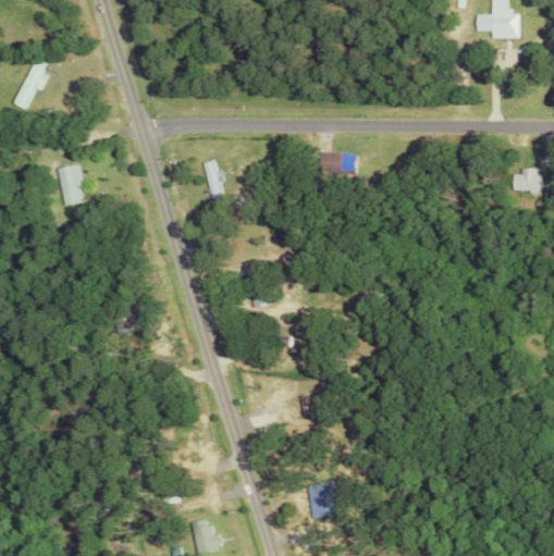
[(519,37),(519,10),(492,11),(492,15),(477,15),(477,31),(493,31),(493,38),(519,37)]
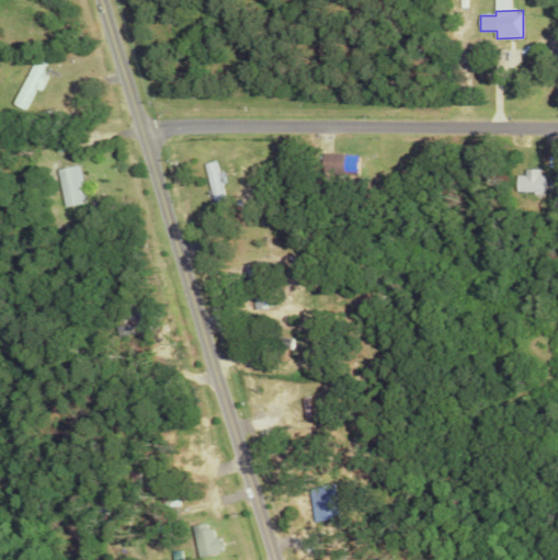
[(13,103),(26,110),(36,89),(41,91),(48,77),(42,73),(47,64),(35,58),(13,103)]
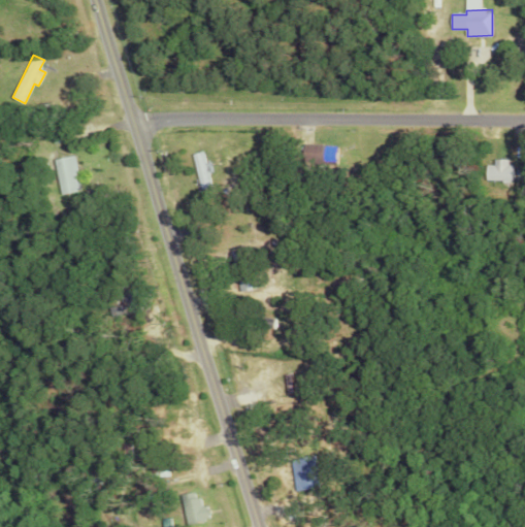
[(193,155),(201,190),(210,187),(202,152),(193,155)]
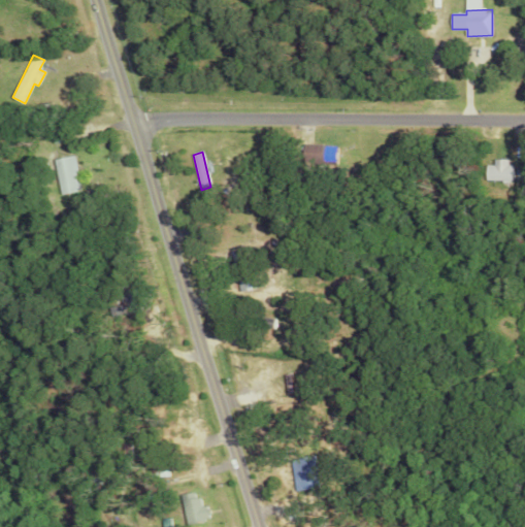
[(61,195),(80,193),(77,156),(57,159),(61,195)]
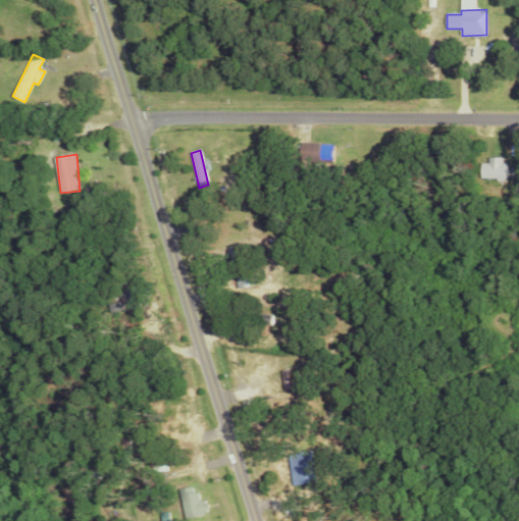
[(488,163),(481,164),(481,180),(506,179),(506,158),(488,158),(488,163)]
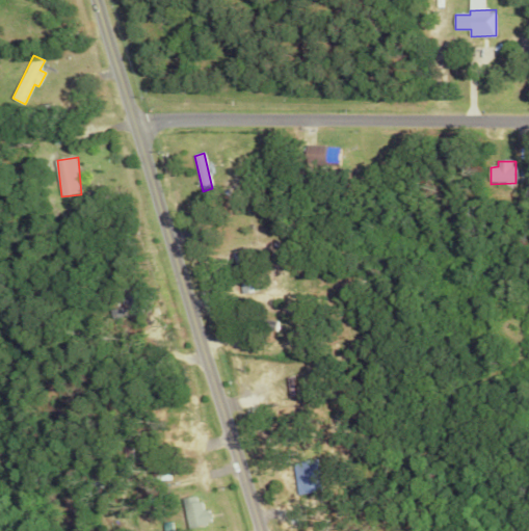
[(293,495),(318,489),(312,459),(287,465),(293,495)]
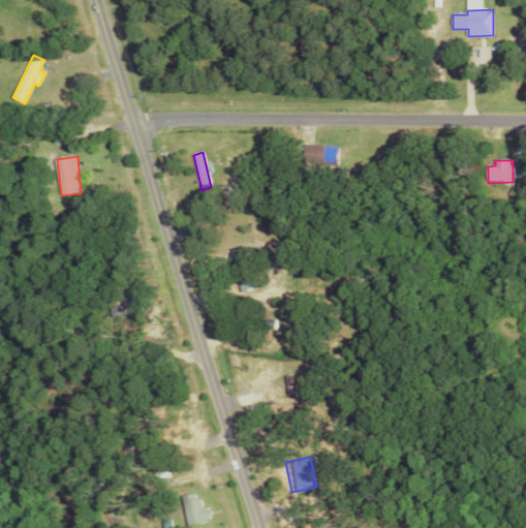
[(197,508),(195,493),(180,496),(184,525),(208,522),(205,507),(197,508)]
